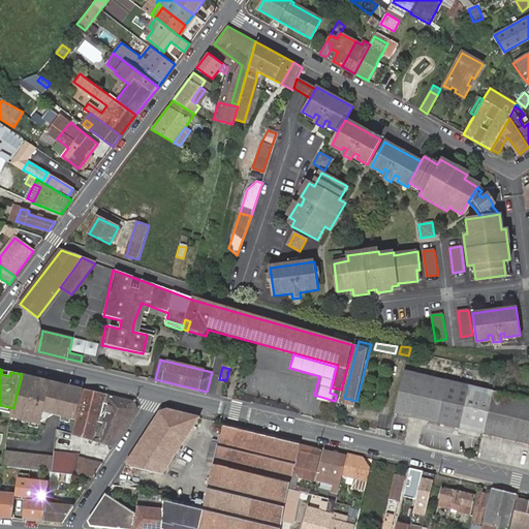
[(492,390),(405,370),(395,410),(483,431),(492,390)]
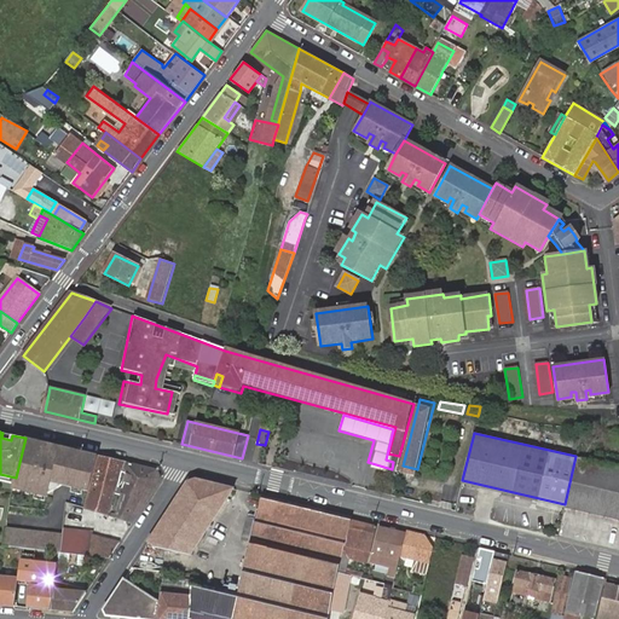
[(25,438),(15,482),(33,487),(32,492),(38,493),(47,496),(50,497),(50,493),(51,493),(63,486),(63,485),(75,487),(85,490),(91,491),(100,456),(25,438)]
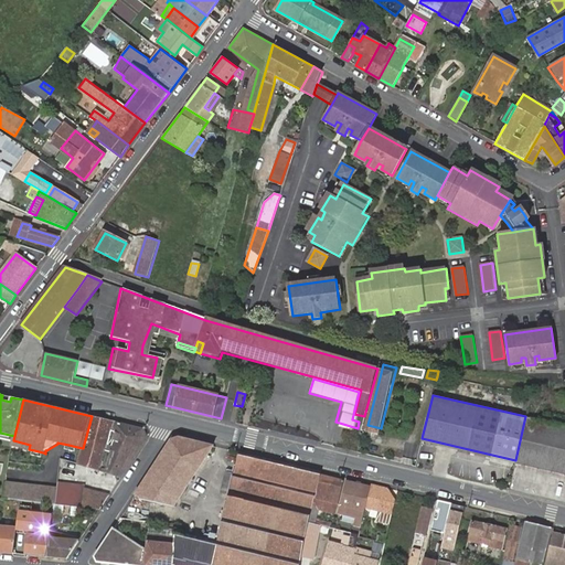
[(78,462),(121,476),(148,436),(145,428),(92,416),(83,448),(78,462)]
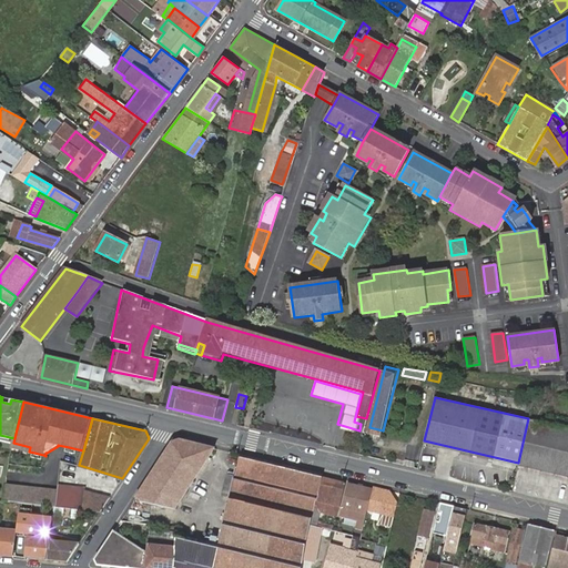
[(567,427),(528,418),(518,463),(567,475),(567,427)]
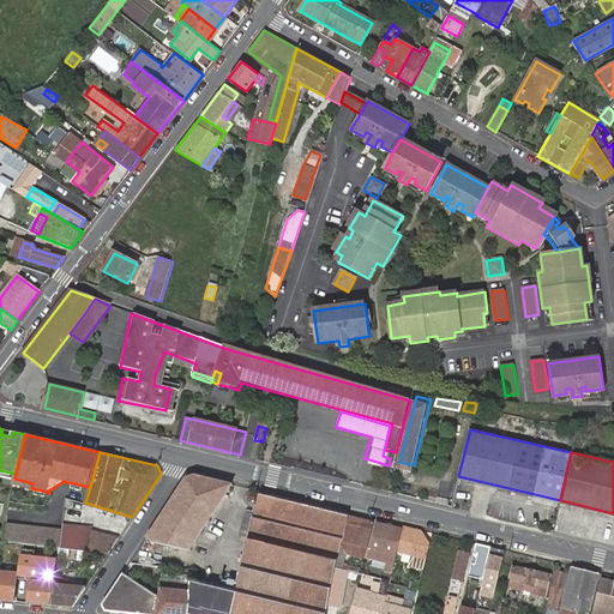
[(186,479),(144,542),(185,546),(215,499),(218,503),(224,493),(230,497),(238,486),(194,475),(186,479)]
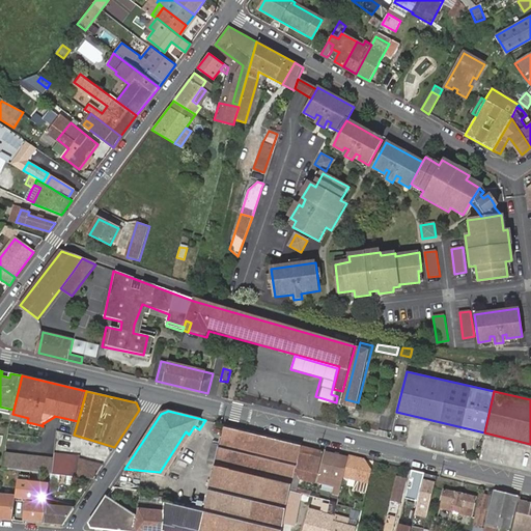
[(164,502),(162,530),(281,530),(283,522),(290,491),(302,443),(225,424),(220,445),(213,443),(207,463),(216,465),(204,511),(164,502)]
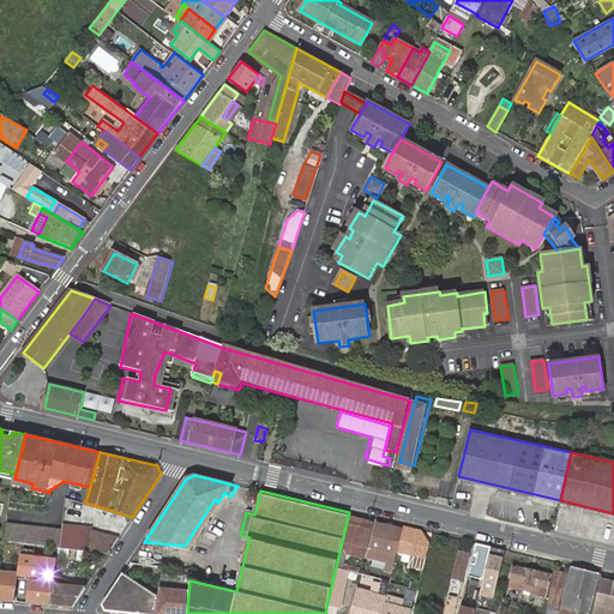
[(336,567),(345,570),(359,572),(359,569),(349,566),(351,559),(344,559),(347,549),(350,549),(349,553),(355,554),(356,552),(365,554),(374,518),(349,512),(336,567)]
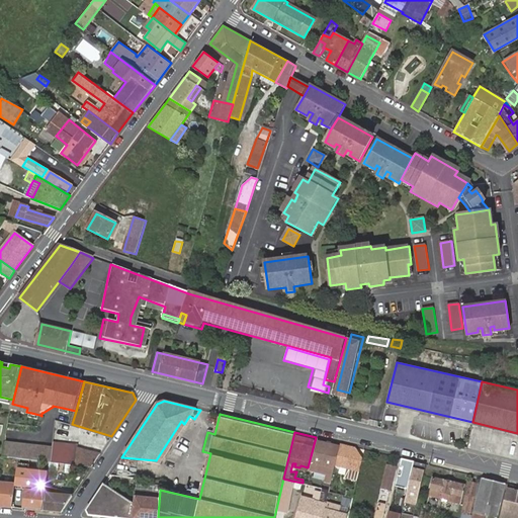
[(340,443),(319,437),(312,468),(327,472),(325,483),(330,484),(335,464),(340,443)]
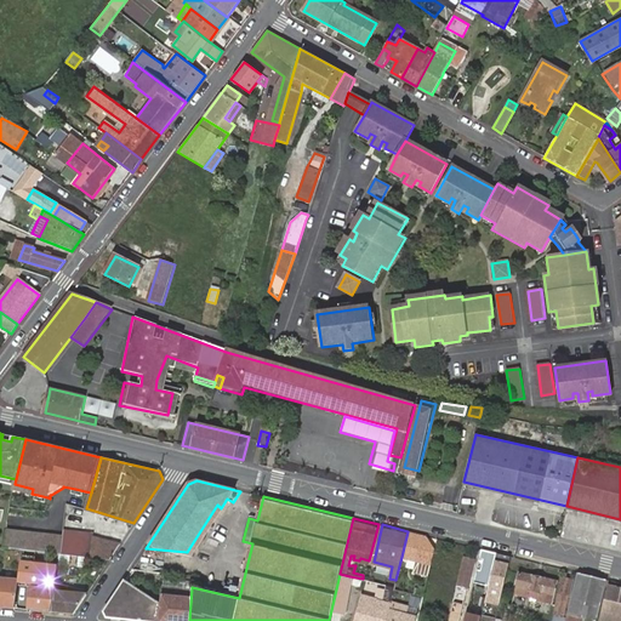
[(61,554),(89,557),(90,547),(92,534),(63,530),(62,539),(61,551),(61,553),(61,554)]
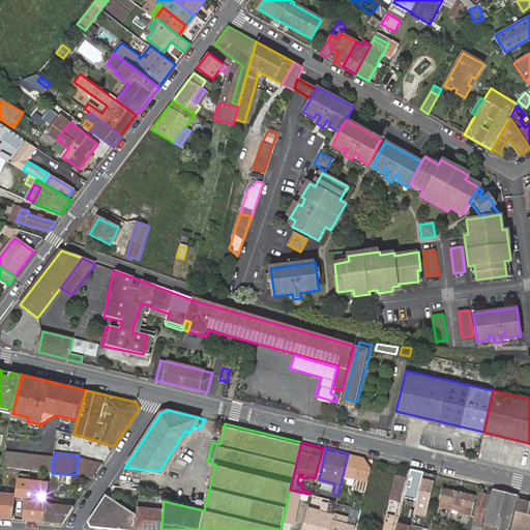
[(354,454),(348,453),(343,475),(349,476),(353,458),(354,454)]
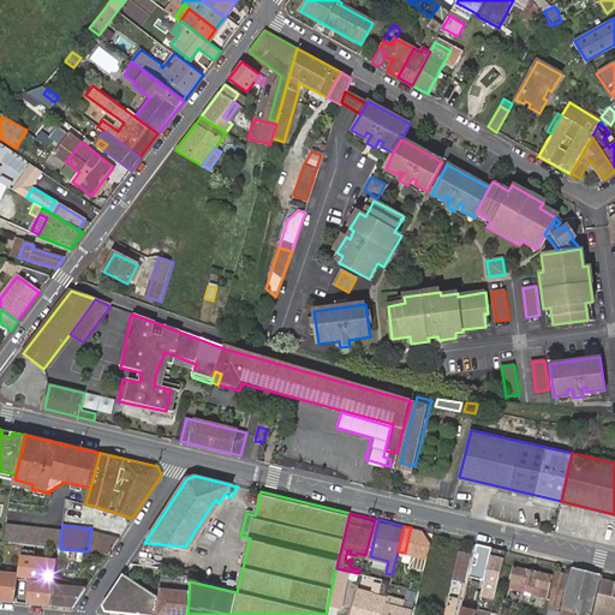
[(61,533),(5,527),(3,542),(60,548),(60,545),(61,533)]
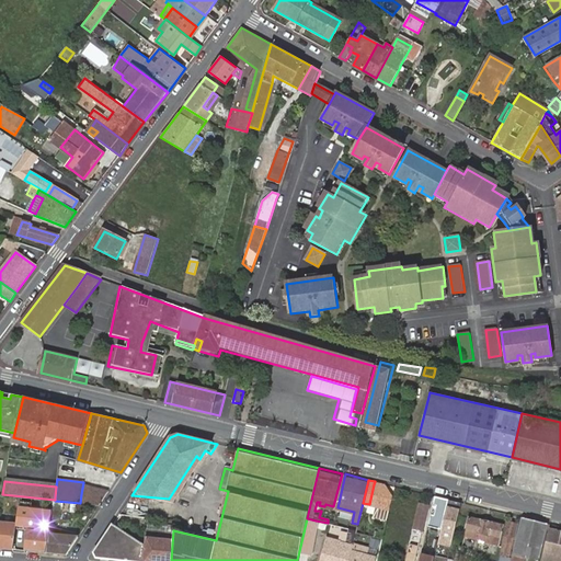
[(374,484),(369,504),(375,505),(371,517),(387,521),(389,510),(392,496),(389,489),(374,484)]
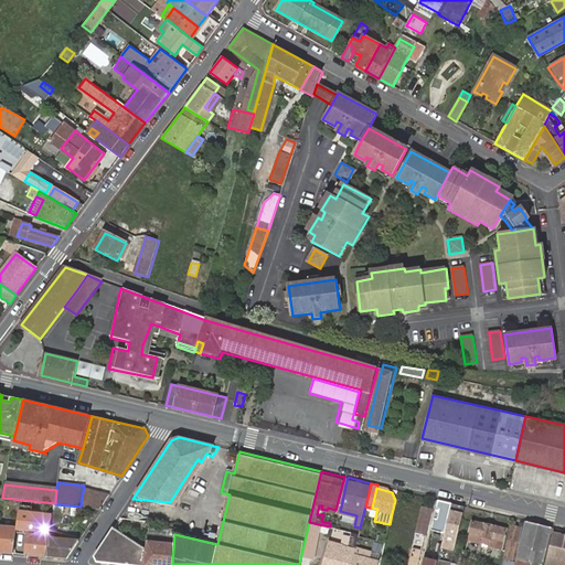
[(88,499),(87,508),(100,509),(109,496),(89,491),(88,499)]
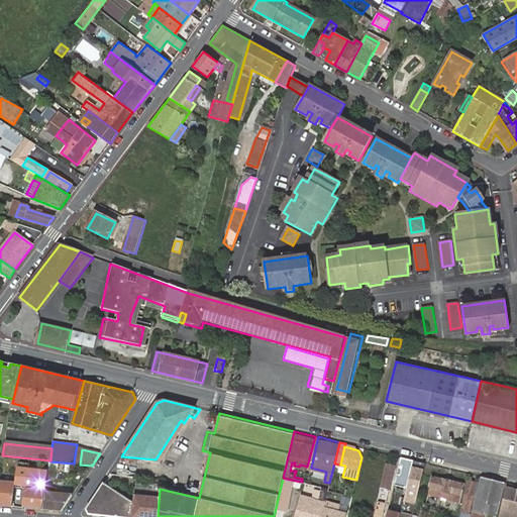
[(18,459),(16,474),(16,477),(29,479),(30,460),(18,459)]
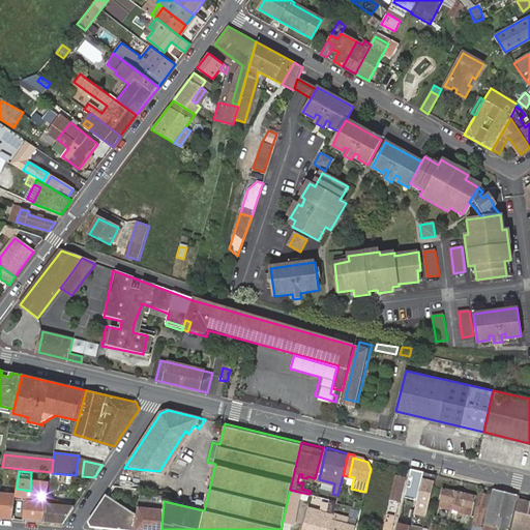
[(23,519),(41,521),(45,504),(48,491),(50,475),(45,474),(40,501),(36,501),(37,497),(28,497),(27,500),(26,500),(23,519)]
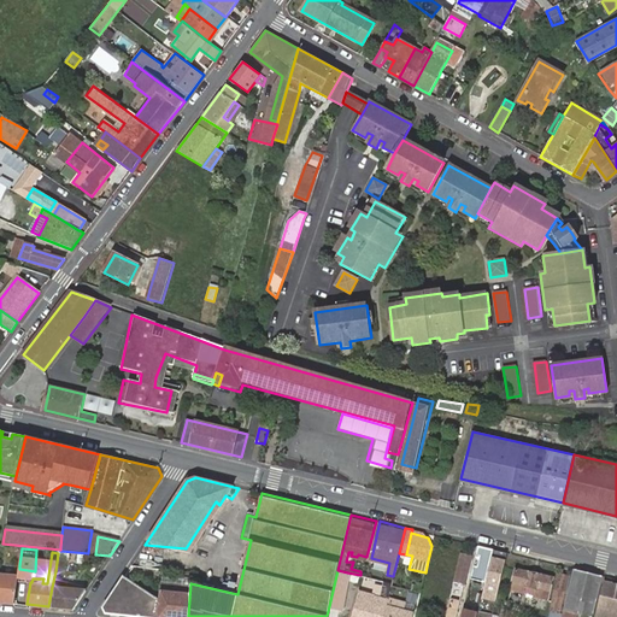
[(462,553),(445,616),(452,616),(457,599),(459,600),(470,556),(462,553)]
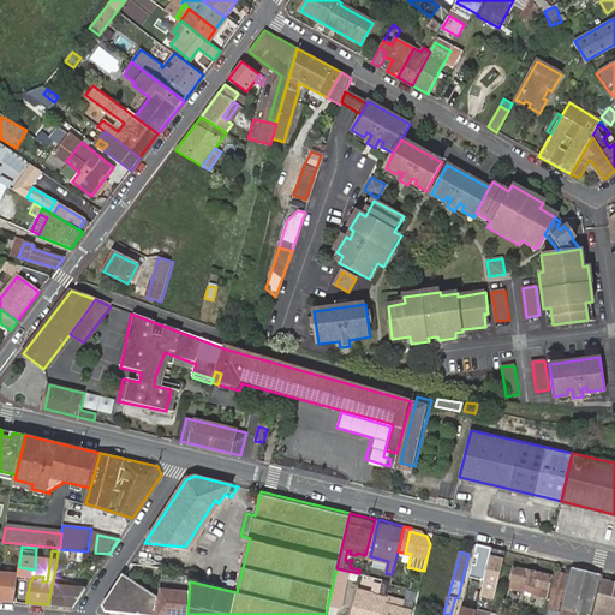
[(505,559),(490,555),(481,597),(495,601),(505,559)]
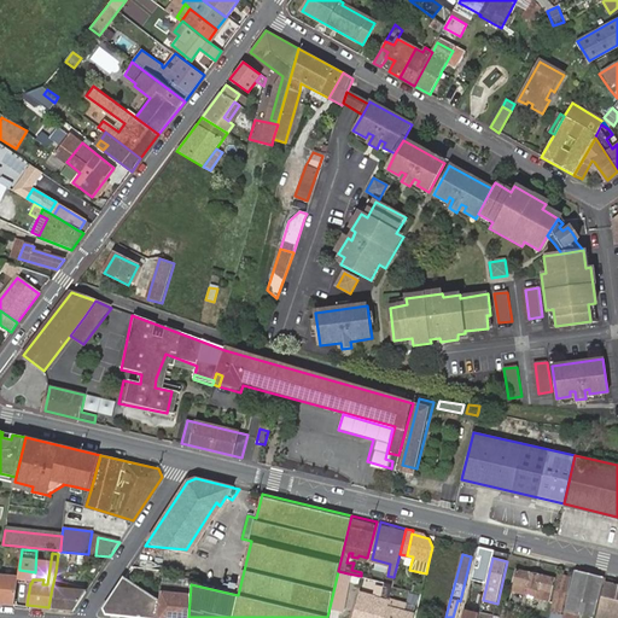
[(555,578),(516,569),(509,593),(549,602),(555,578)]
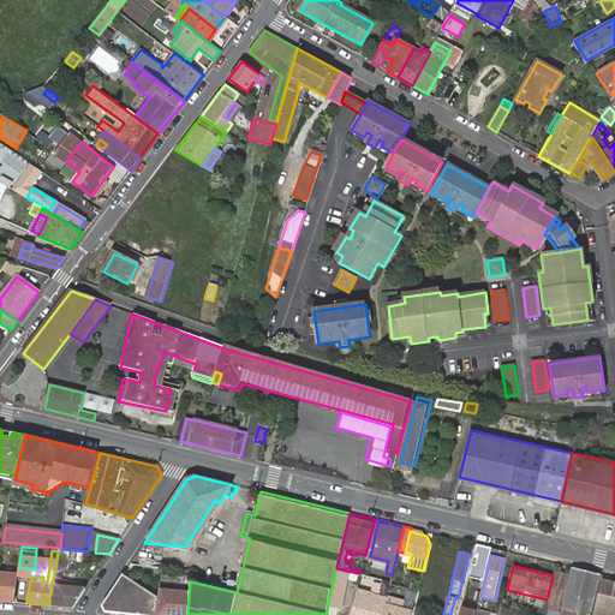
[(601,573),(572,566),(569,574),(560,611),(559,614),(575,614),(578,611),(590,614),(601,573)]
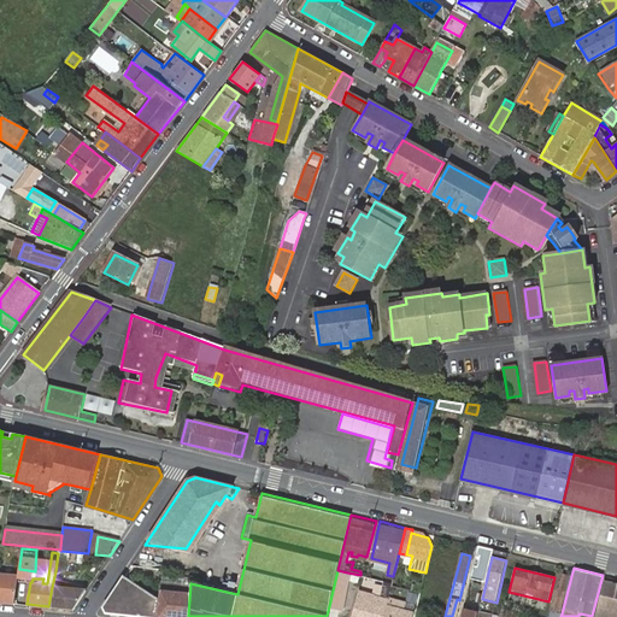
[(338,570),(329,606),(340,606),(347,573),(338,570)]
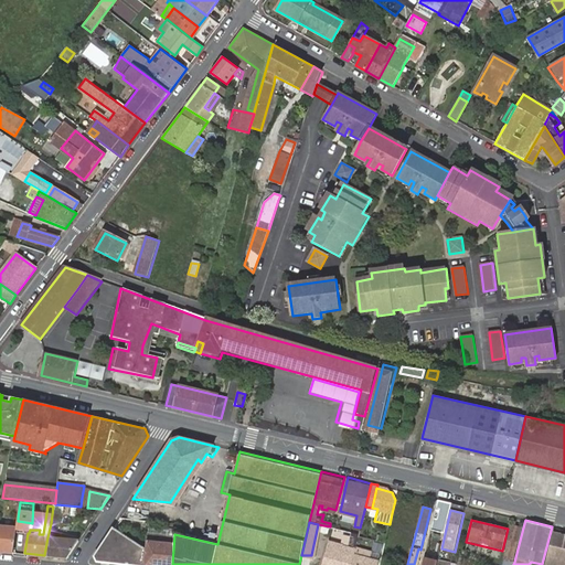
[(523,528),(511,524),(503,560),(514,562),(523,528)]
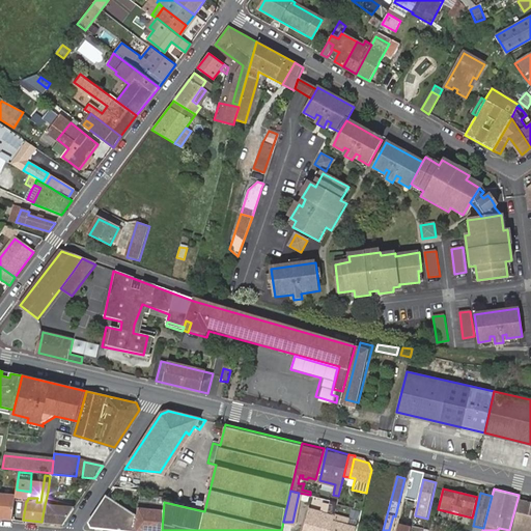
[(0,496),(0,518),(11,519),(14,498),(0,496)]
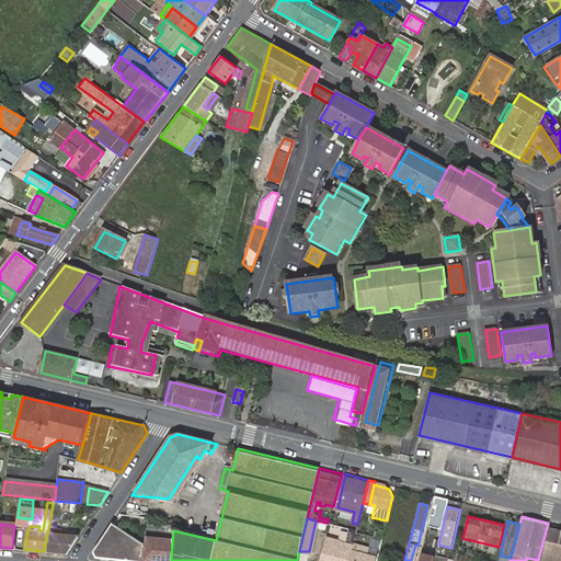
[(113,524),(94,552),(96,558),(132,560),(144,560),(146,546),(113,524)]
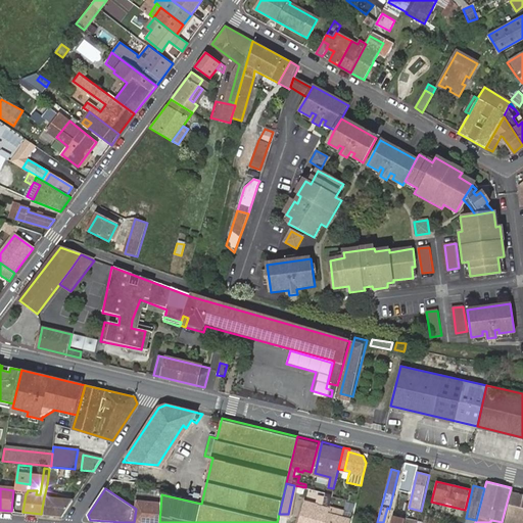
[(154,496),(137,495),(136,509),(134,522),(159,522),(161,494),(162,490),(155,490),(154,496)]
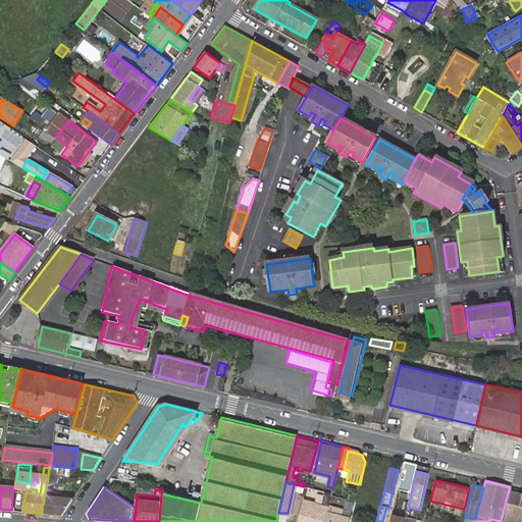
[(330,493),(324,491),(320,506),(327,508),(330,493)]
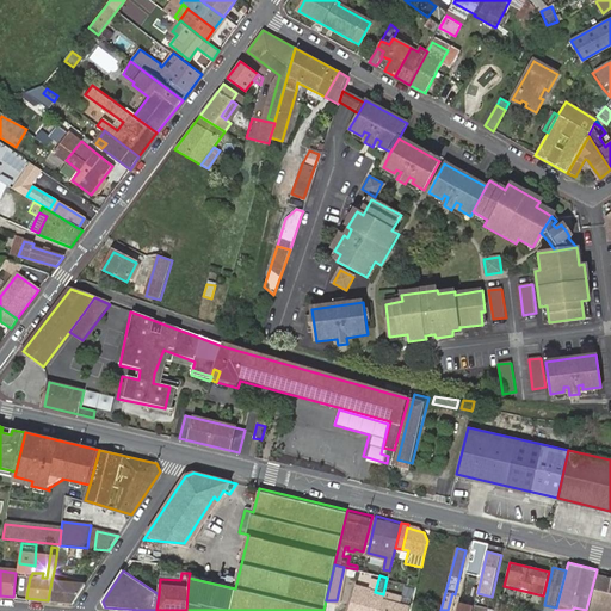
[(610,610),(610,578),(598,575),(590,610),(610,610)]
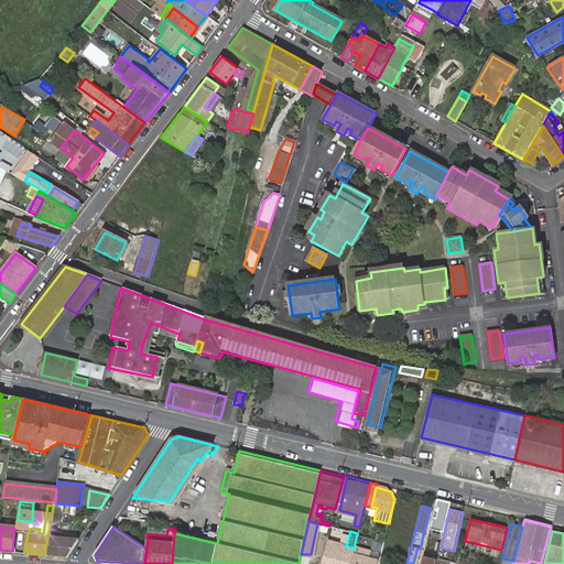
[(79,540),(47,537),(44,554),(67,557),(79,540)]
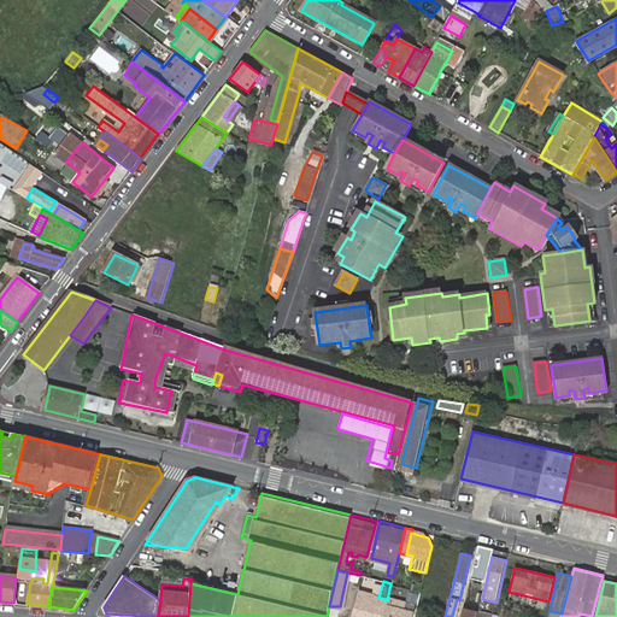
[(382,616),(386,606),(387,600),(378,598),(372,595),(360,593),(352,616),(382,616)]
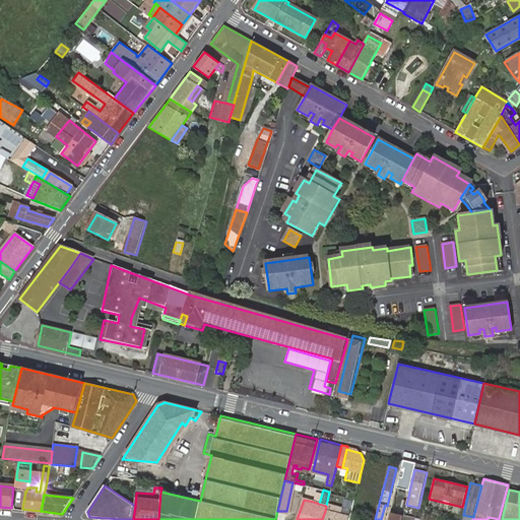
[(346,519),(347,517),(325,511),(322,519),(346,519)]
